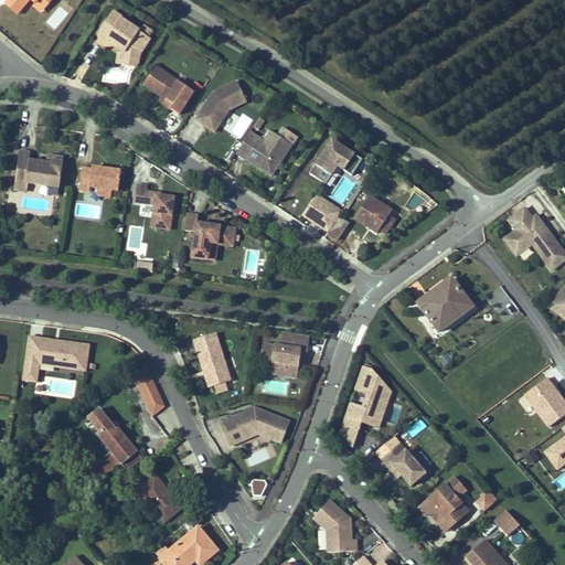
[(109,35),(106,40),(118,48),(120,45),(124,49),(126,50),(125,55),(123,65),(135,67),(138,63),(140,53),(150,39),(120,19),(121,18),(113,11),(100,30),(109,35)]
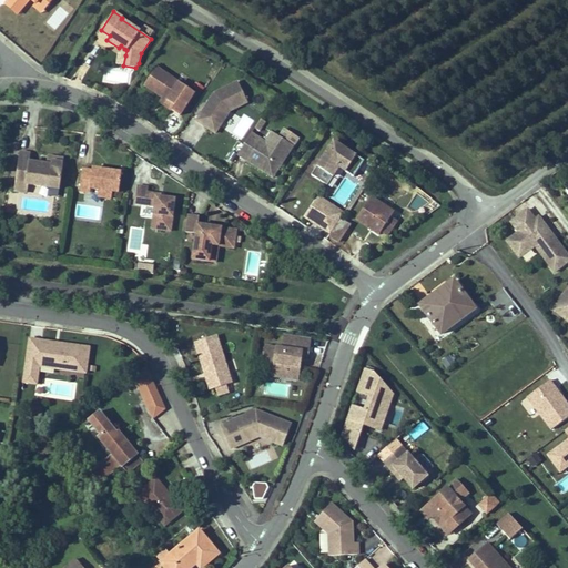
[(110,36),(101,30),(99,34),(107,40),(110,36)]
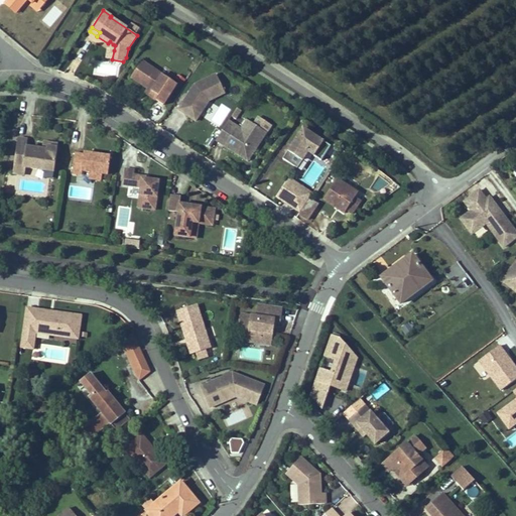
[(163,105),(177,85),(142,60),(131,78),(159,96),(156,100),(163,105)]
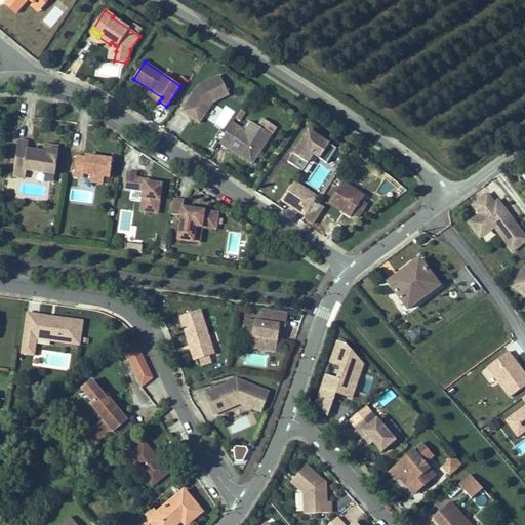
[(212,103),(230,94),(220,76),(198,86),(182,112),(199,123),(212,103)]
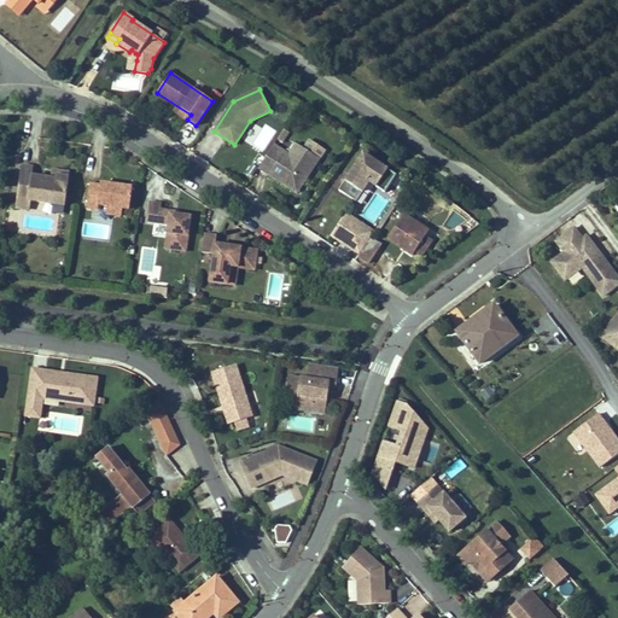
[(263,123),(252,146),(264,153),(277,129),(263,123)]
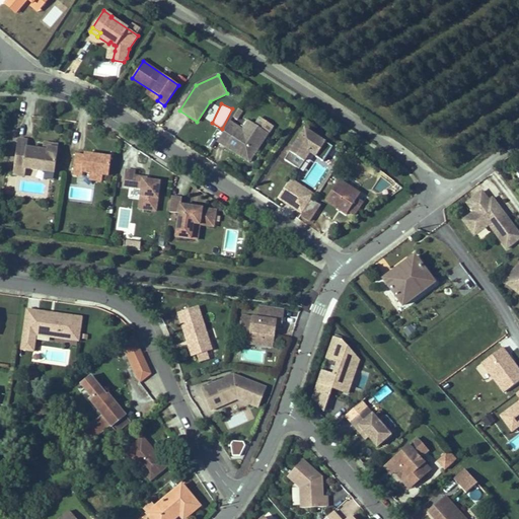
[(230,121),(217,141),(244,159),(250,150),(255,153),(269,134),(248,121),(242,129),(230,121)]
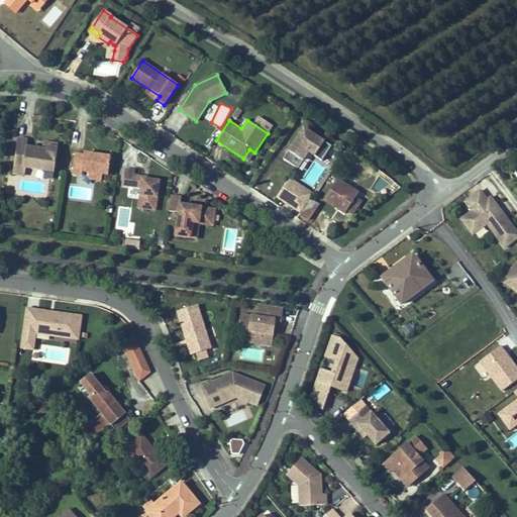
[(306,140),(311,132),(304,128),(298,137),(303,140),(306,140)]
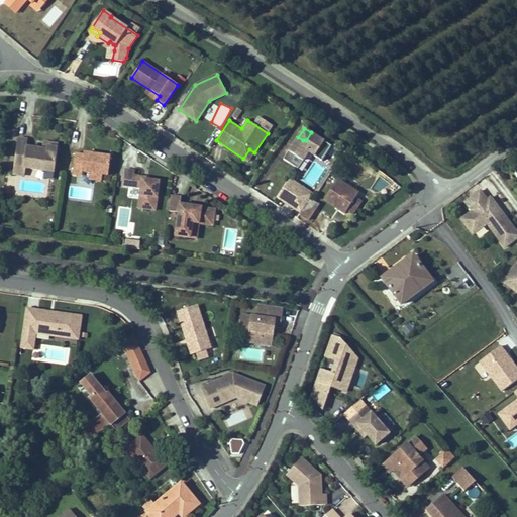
[(322,161),(331,146),(311,132),(306,140),(303,140),(298,137),(293,145),(288,146),(289,151),(287,153),(284,160),(298,169),(309,152),(322,161)]
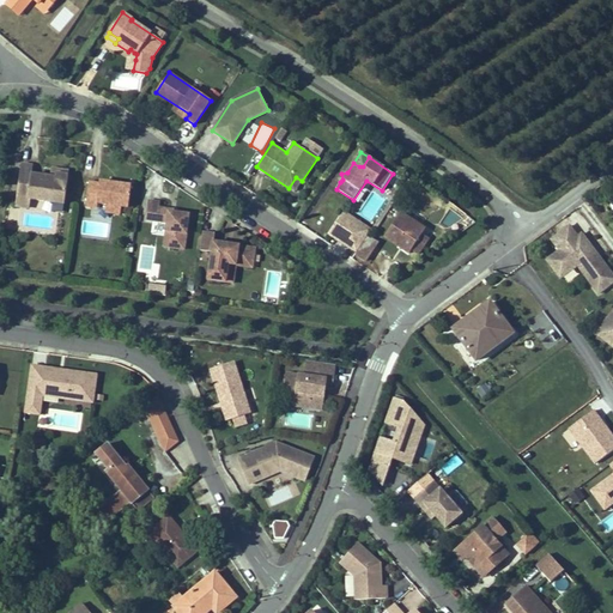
[(65,204),(68,176),(56,174),(55,178),(52,177),(32,175),(34,167),(22,164),(17,198),(30,199),(65,204)]
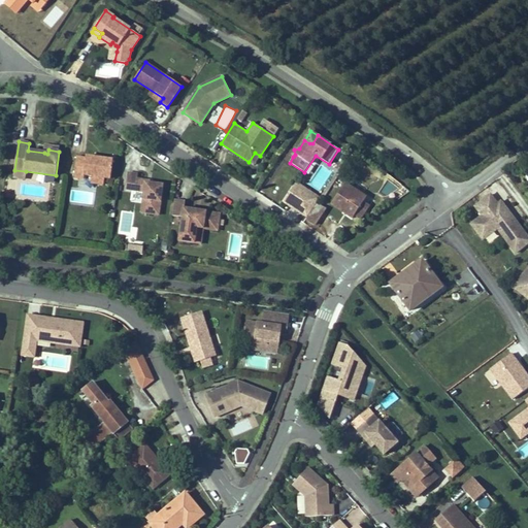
[(254,165),(260,156),(255,153),(249,162),(254,165)]
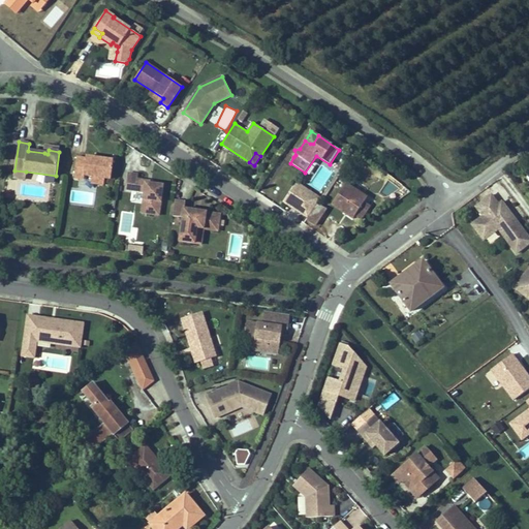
[(111,180),(114,160),(87,157),(86,158),(78,157),(74,178),(84,179),(85,176),(92,177),(104,179),(111,180)]
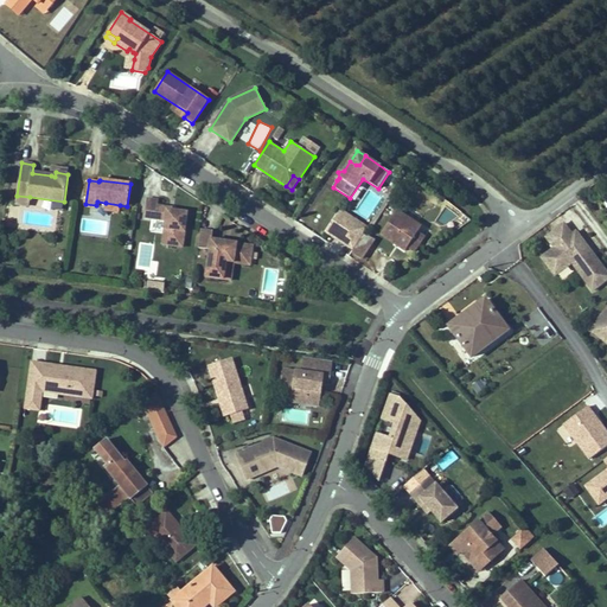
[(29,206),(30,197),(17,196),(16,204),(29,206)]
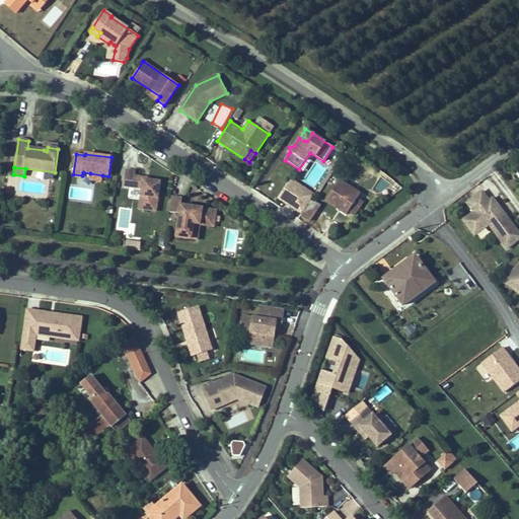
[(156,211),(160,182),(149,180),(144,180),(144,177),(135,176),(135,171),(127,170),(125,187),(142,189),(139,209),(156,211)]
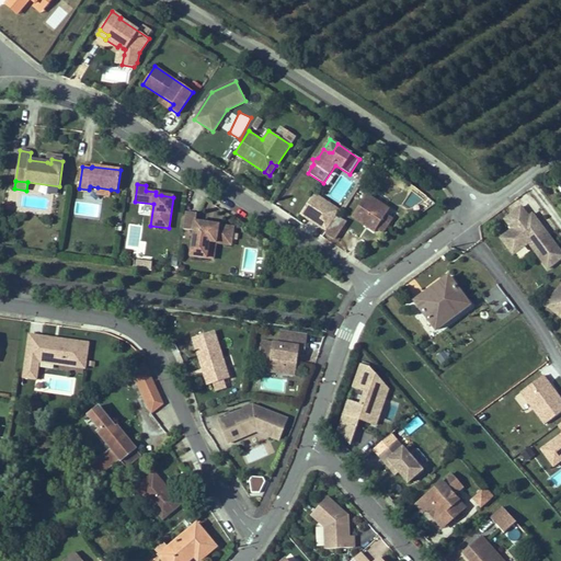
[(110,196),(111,190),(98,187),(96,194),(110,196)]
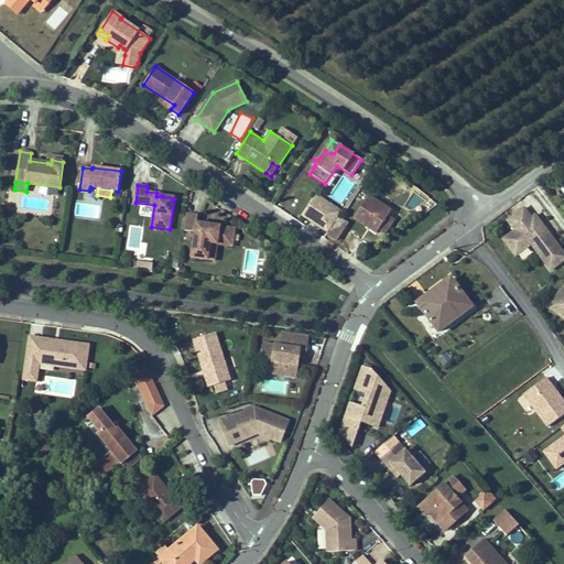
[(338,217),(342,212),(316,195),(303,216),(328,232),(333,226),(338,217)]
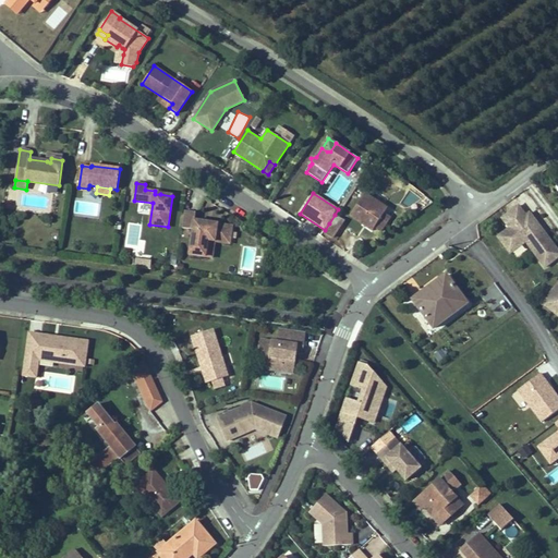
[(390,217),(384,214),(387,209),(365,194),(351,216),(373,230),(375,228),(380,231),(390,217)]
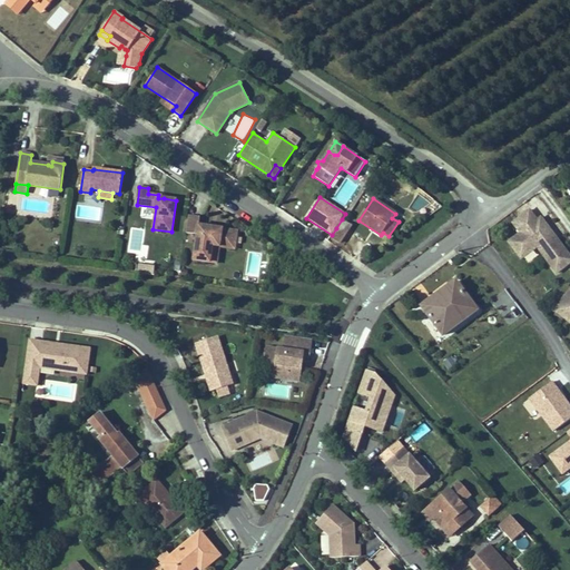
[(556,242),(551,236),(553,234),(541,217),(538,220),(530,210),(513,223),(520,233),(509,242),(521,258),(537,247),(543,242),(549,249),(542,255),(557,273),(569,263),(569,255),(558,239),(556,242)]
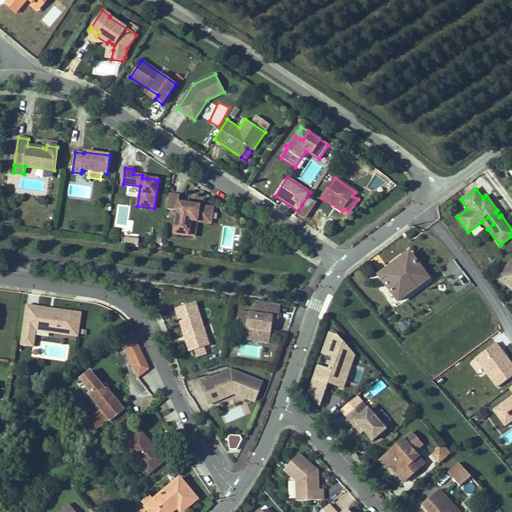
[(216,219),(217,214),(213,213),(213,208),(194,205),(193,207),(189,206),(190,204),(179,202),(180,195),(169,193),(167,209),(177,211),(174,233),(189,236),(191,221),(197,222),(198,218),(203,219),(203,222),(211,224),(212,218),(216,219)]
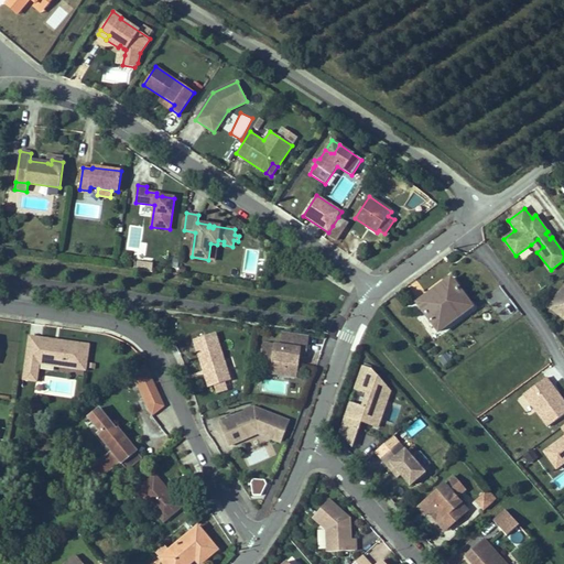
[(342,232),(347,224),(338,217),(333,226),(342,232)]
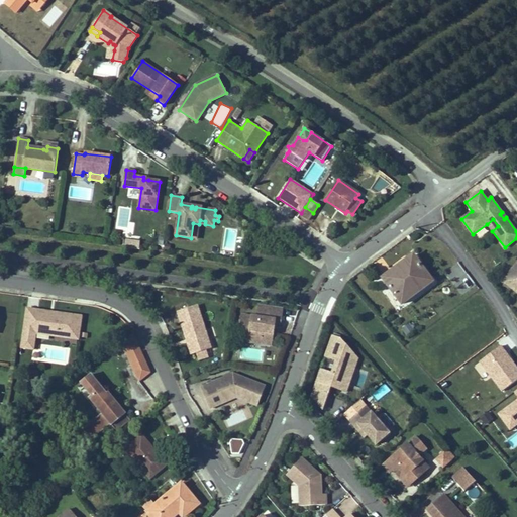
[(308,220),(313,213),(305,207),(301,213),(300,215),(308,220)]
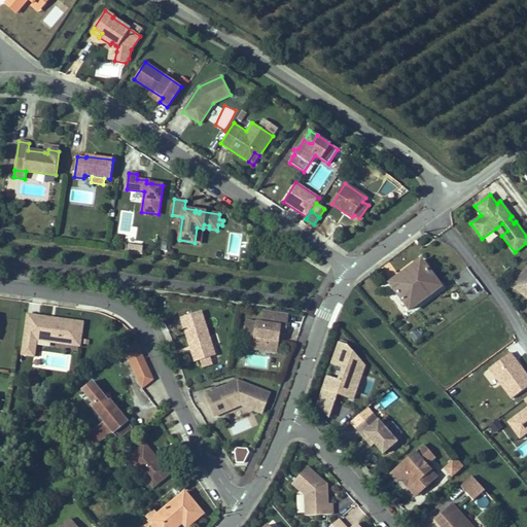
[(507,231),(502,223),(496,229),(501,236),(507,231)]
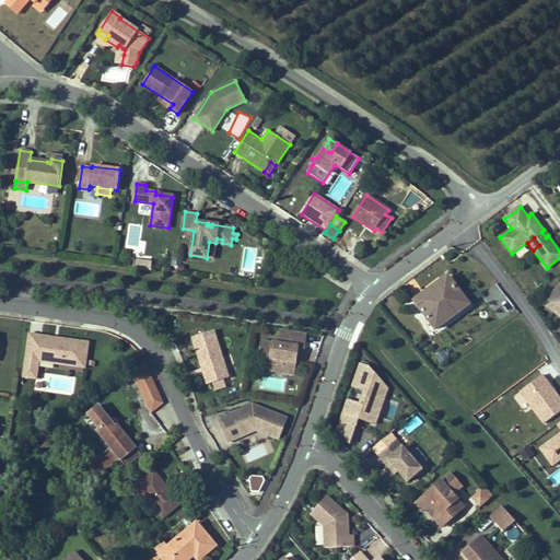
[(213,259),(216,243),(209,242),(207,258),(213,259)]
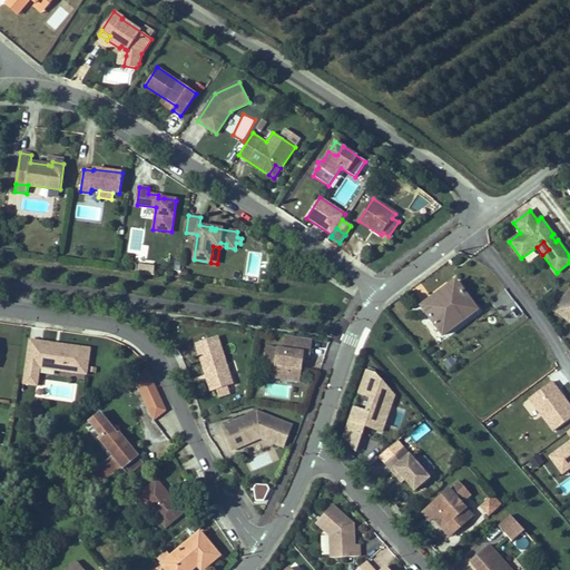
[(259,279),(263,252),(248,249),(245,277),(259,279)]
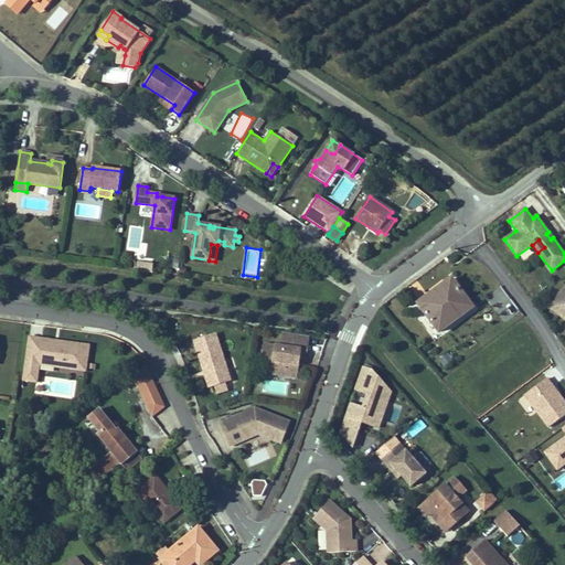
[(152,273),(153,264),(138,263),(137,270),(152,273)]
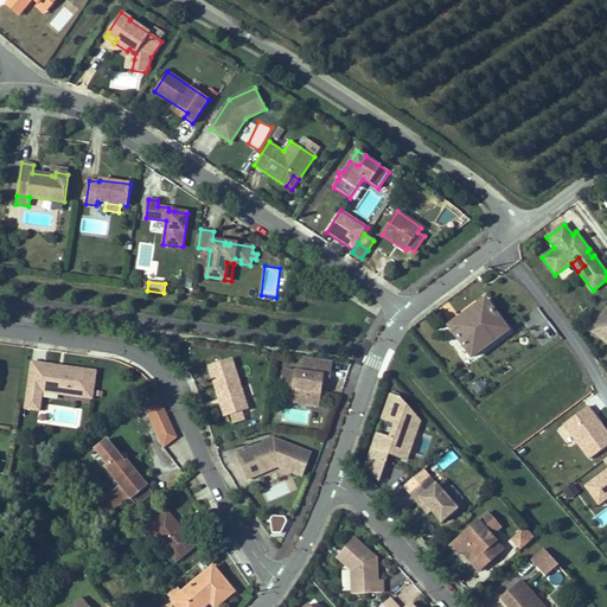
[(465,325),(490,306),(485,300),(460,318),(465,325)]
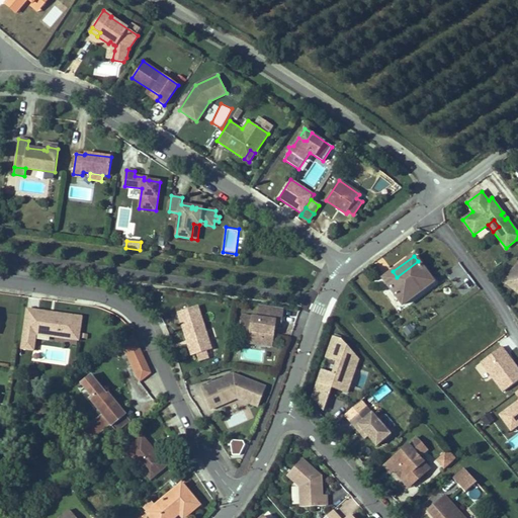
[(403,305),(433,282),(418,261),(397,277),(393,271),(383,278),(403,305)]
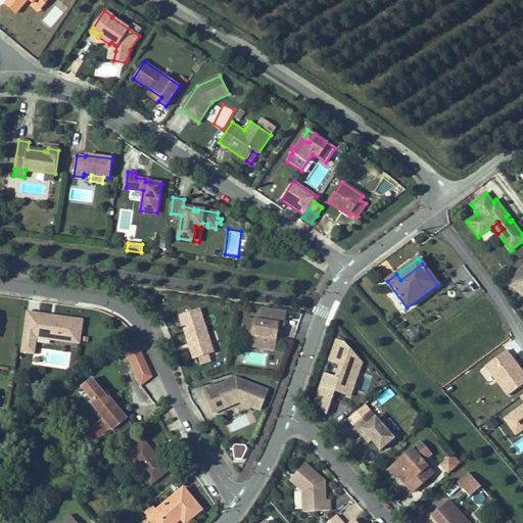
[(522,266),(509,284),(522,295),(522,266)]
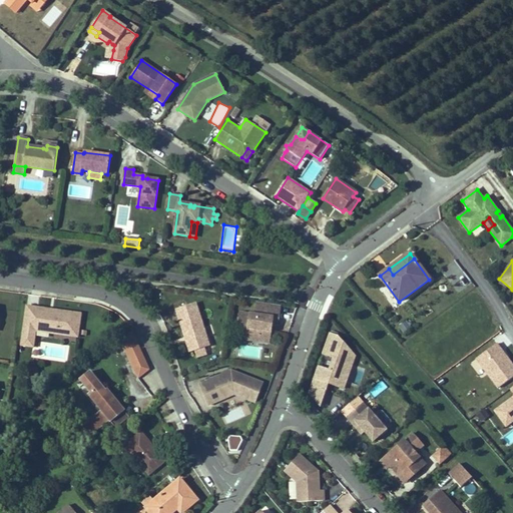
[(272,325),(273,318),(265,317),(267,304),(258,302),(255,315),(240,313),(238,330),(248,332),(247,340),(269,343),(272,325)]
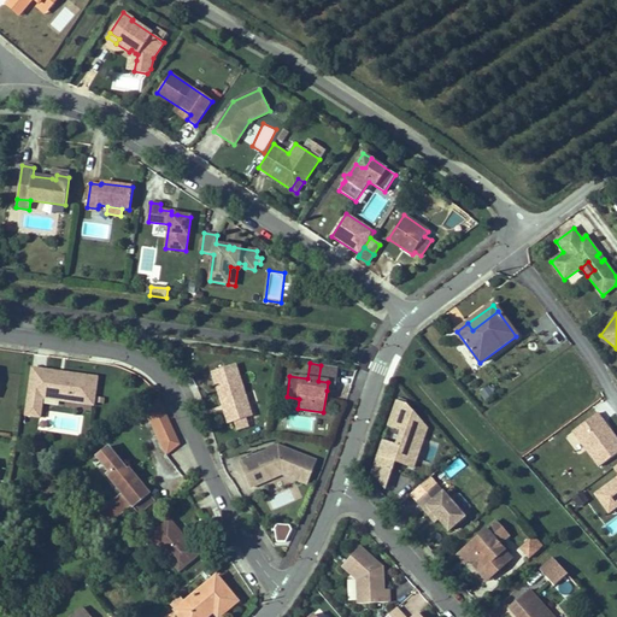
[(252,416),(236,365),(212,372),(222,404),(225,403),(228,409),(224,410),(228,423),(234,421),(246,417),(252,416)]
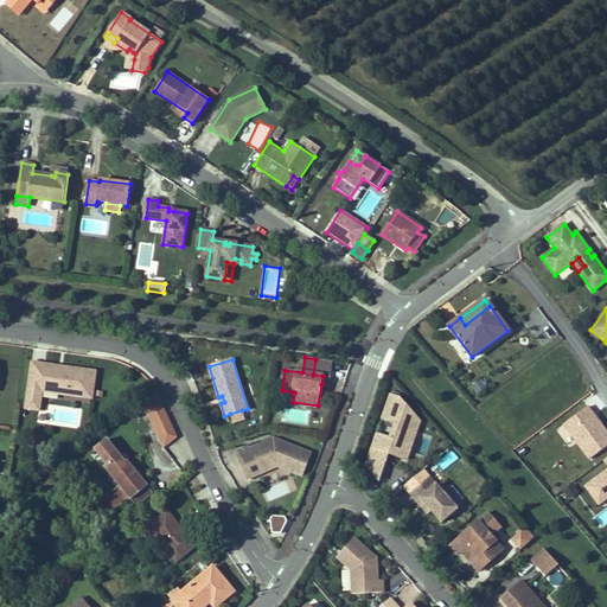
[(328,385),(332,362),(315,359),(313,375),(323,376),(321,384),(328,385)]
